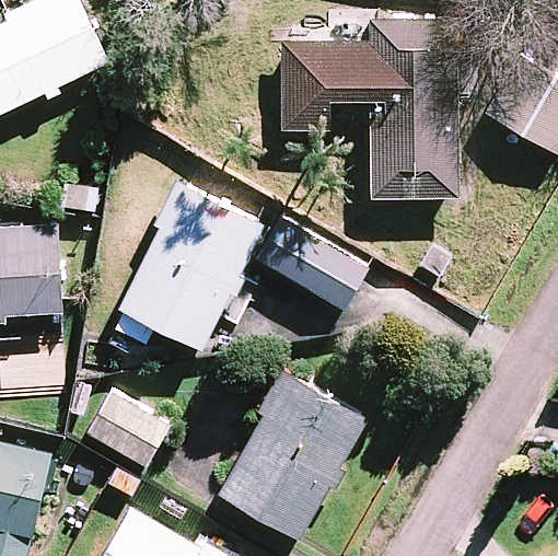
[(0,114),(106,65),(76,0),(53,0),(0,24),(0,114)]
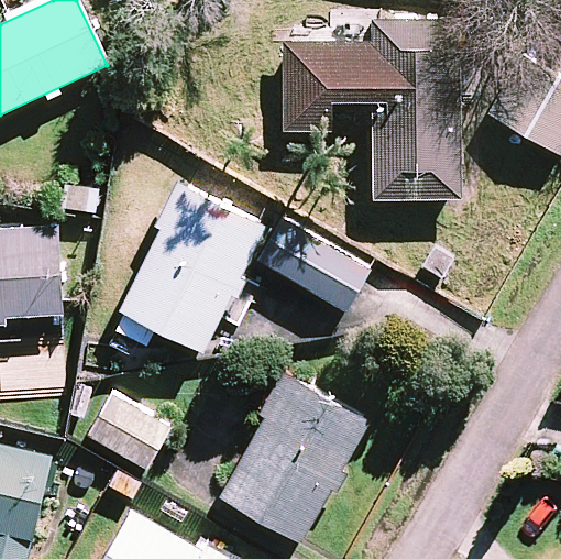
[(371,199),(458,200),(460,9),(372,8),(372,44),(283,43),(282,133),(328,133),(329,102),(371,102),(371,199)]
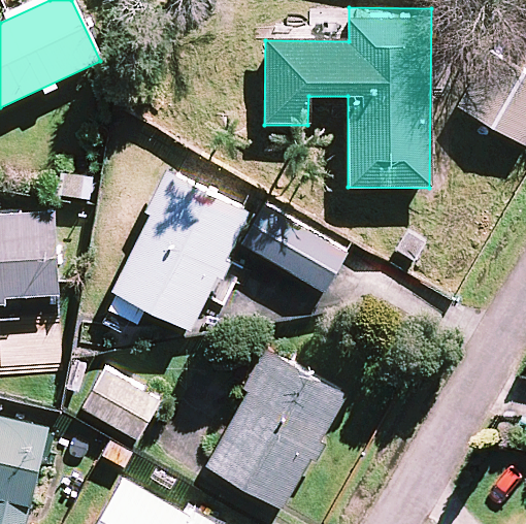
[(525,143),(525,74),(488,54),(457,107),(525,146),(525,143)]
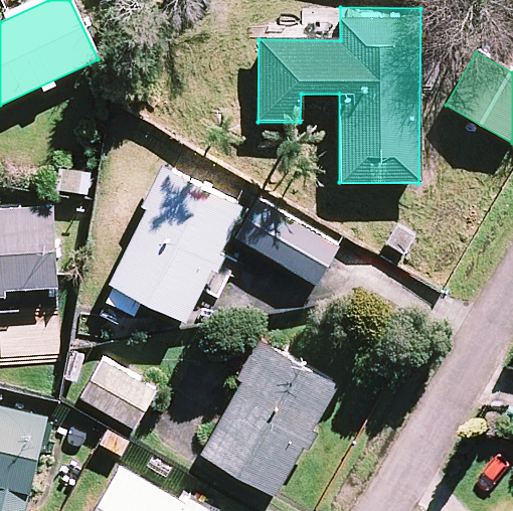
[(238,207),(164,172),(110,285),(184,320),(238,207)]
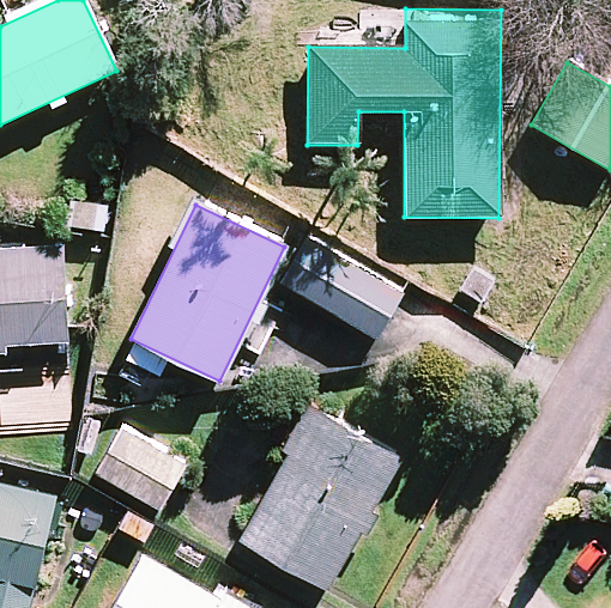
[(398,295),(306,241),(280,284),(373,338),(398,295)]
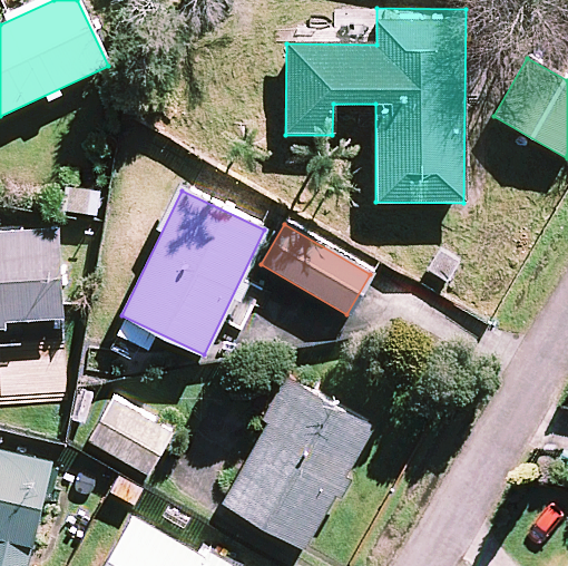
[(62,340),(54,232),(0,235),(0,332),(1,344),(62,340)]
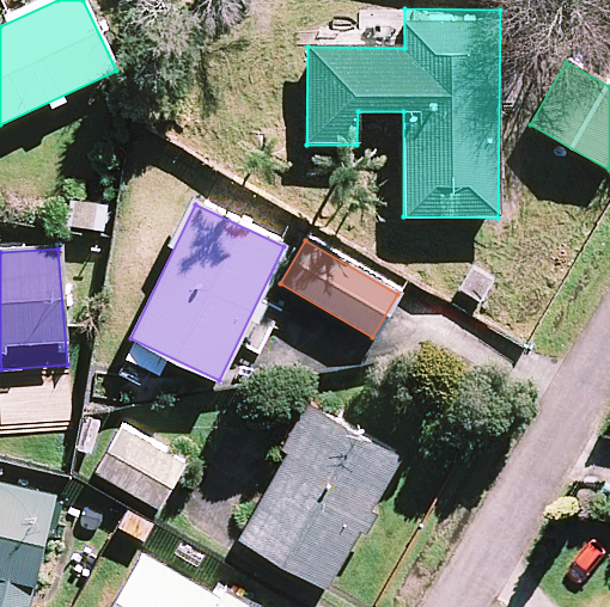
[(396,457),(309,410),(239,541),(327,587),(396,457)]
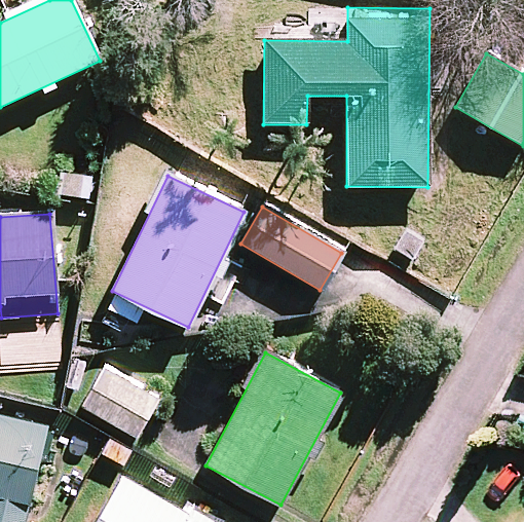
[(156,405),(105,371),(82,406),(135,440),(156,405)]
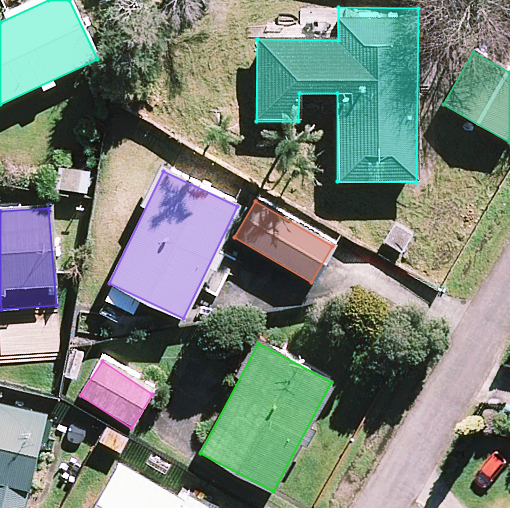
[(25,507),(47,413),(0,402),(0,507),(25,507)]
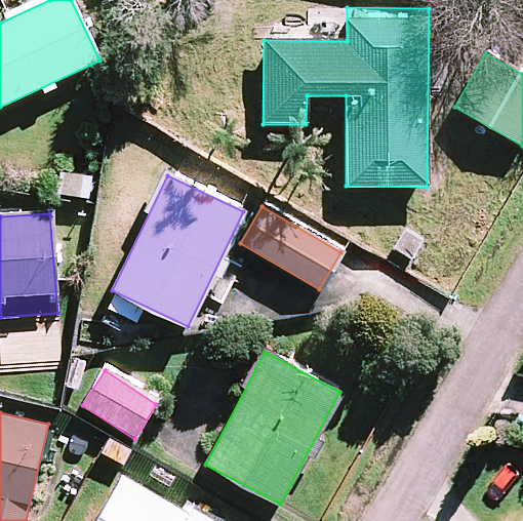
[(185,510),(121,474),(93,520),(216,520),(188,505),(185,510)]
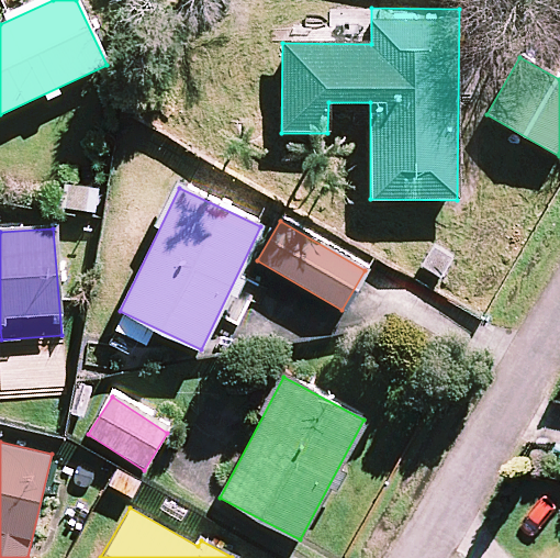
All buildings are outlined.
